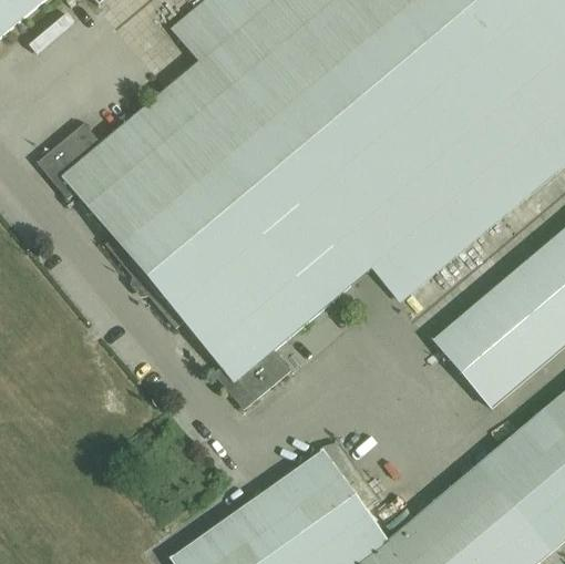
[(0,34),(40,0),(0,0),(0,34)]
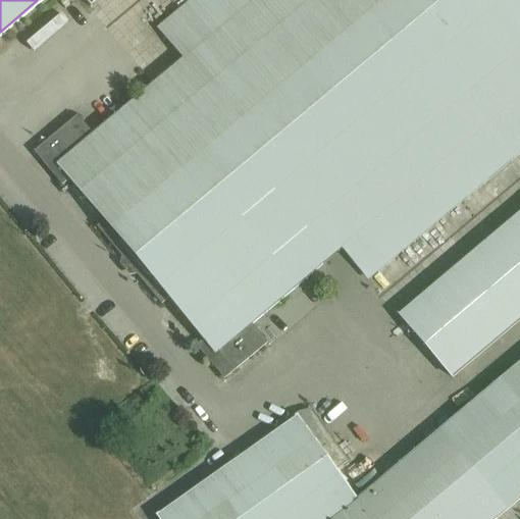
[(90,133),(74,115),(34,149),(60,180),(68,173),(105,217),(96,224),(159,300),(168,293),(204,336),(196,344),(222,375),(263,341),(248,322),(341,245),(367,276),(519,148),(519,0),(185,0),(156,24),(183,56),(90,133)]
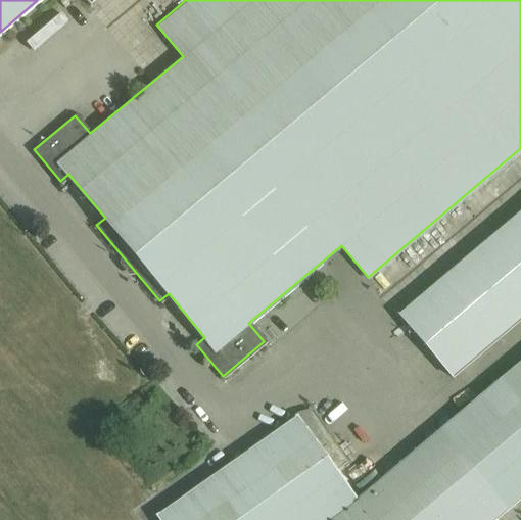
[(51,19),(60,32),(87,10),(80,0),(76,0),(51,19)]
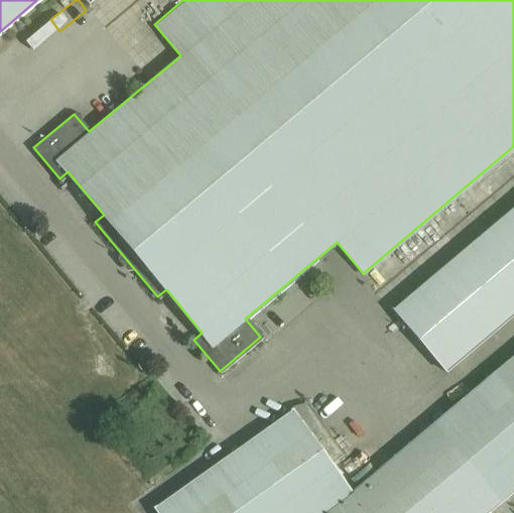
[(47,45),(50,30),(37,27),(34,42),(47,45)]
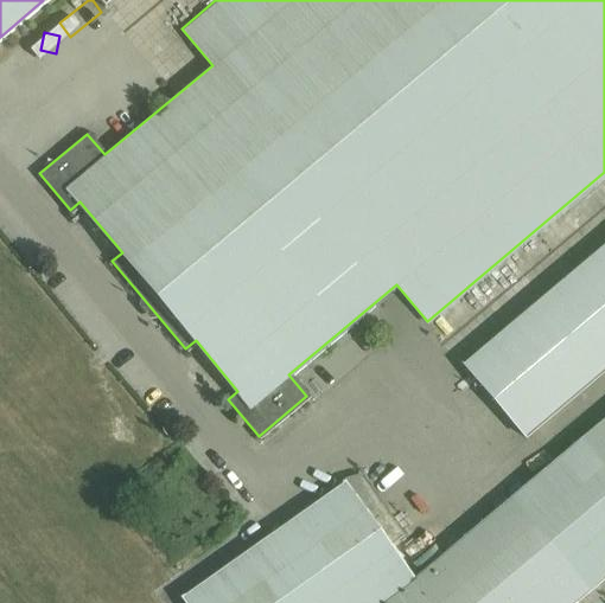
[(604,243),(462,363),(523,436),(604,366),(604,243)]
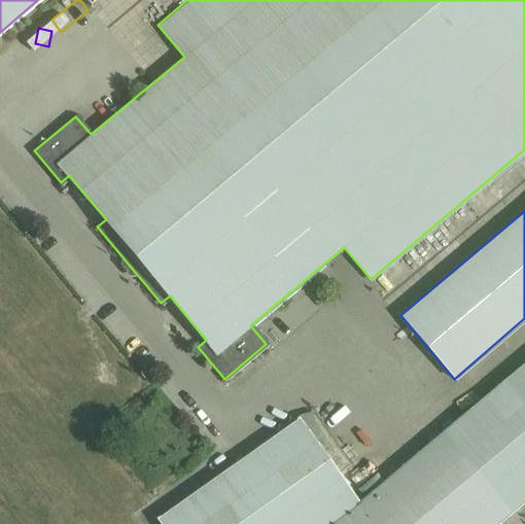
[(281,431),(159,518),(162,523),(494,523),(524,498),(524,362),(356,505),(334,474),(348,463),(318,421),(317,422),(312,415),(300,419),(296,421),(295,419),(280,430),(281,431)]
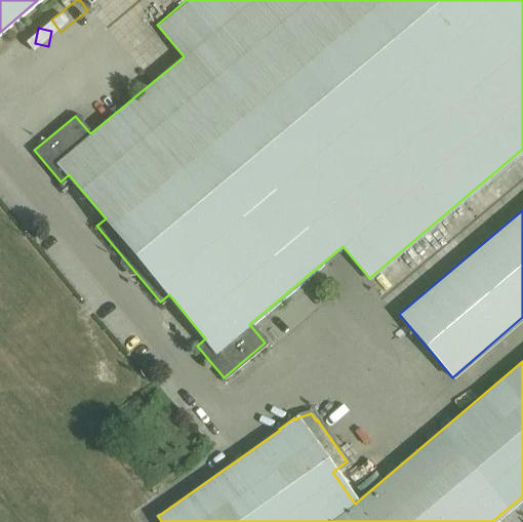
All buildings are outlined.
